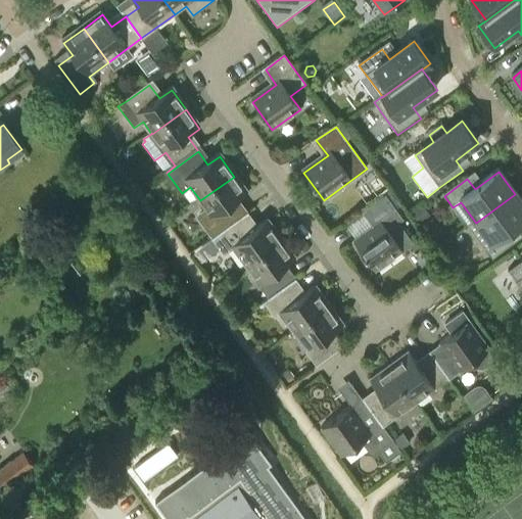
[(247,195),(234,177),(200,200),(206,210),(199,217),(216,240),(246,218),(236,203),(247,195)]
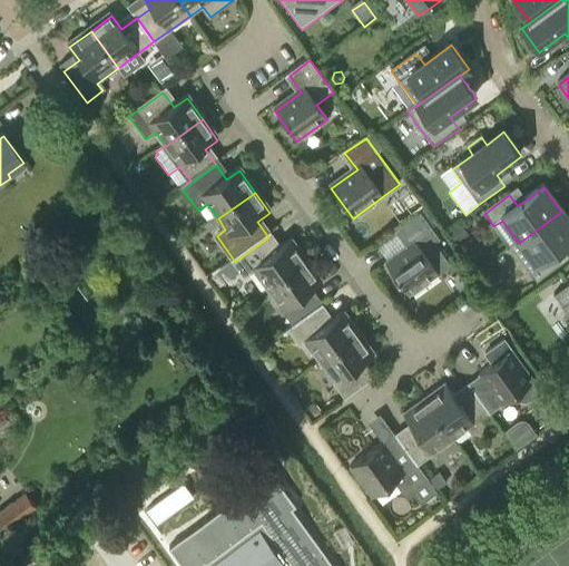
[(518,242),(510,249),(537,285),(561,267),(553,255),(568,244),(568,222),(561,212),(519,243),(518,242)]
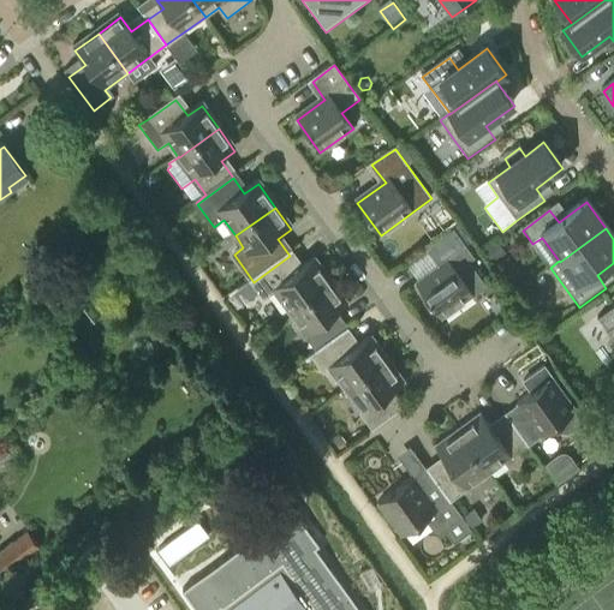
[(466,262),(472,257),(454,231),(431,247),(446,267),(417,287),(440,318),(474,295),(472,294),(486,286),(475,271),(474,273),(466,262)]
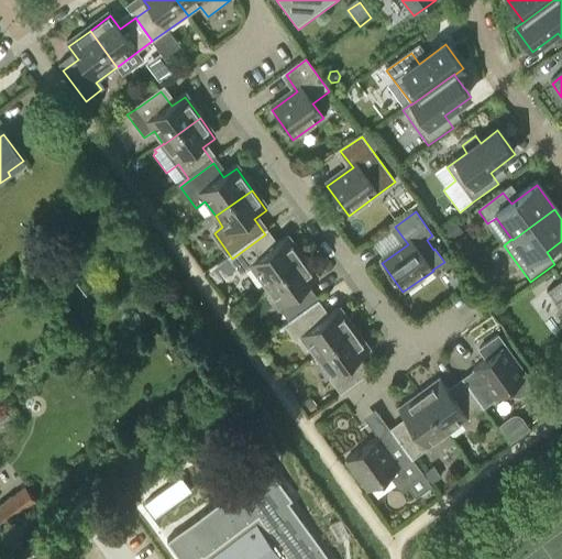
[(451,244),(463,236),(455,225),(443,233),(451,244)]
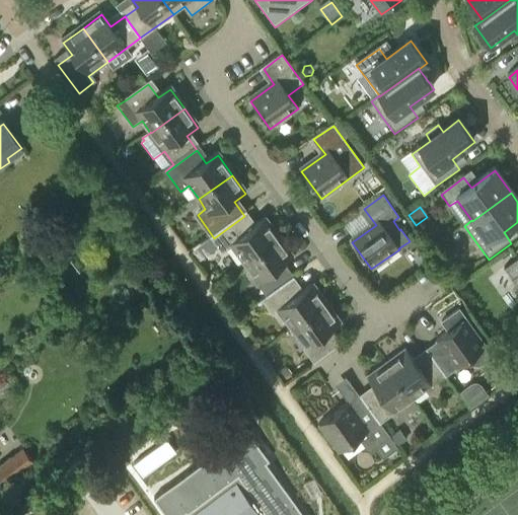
[(232,245),(246,265),(280,240),(265,221),(253,229),(244,216),(214,238),(224,251),(232,245)]
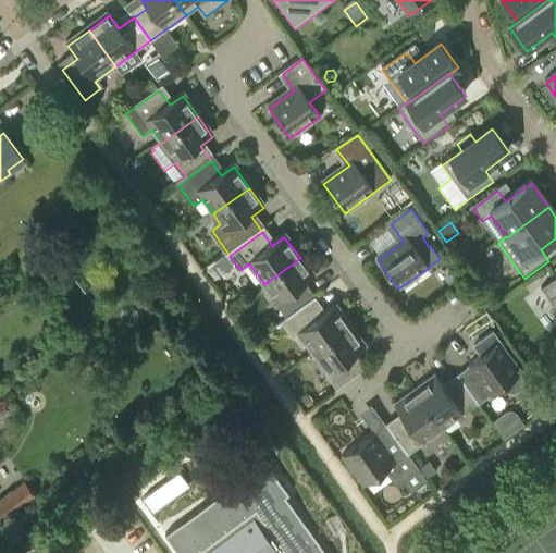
[(314,279),(300,258),(264,284),(289,320),(313,304),(303,287),(314,279)]
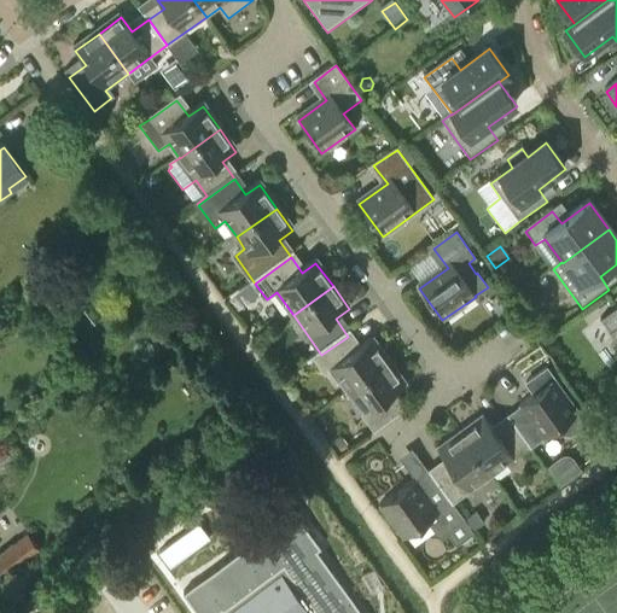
[(240,293),(230,302),(238,314),(249,305),(240,293)]
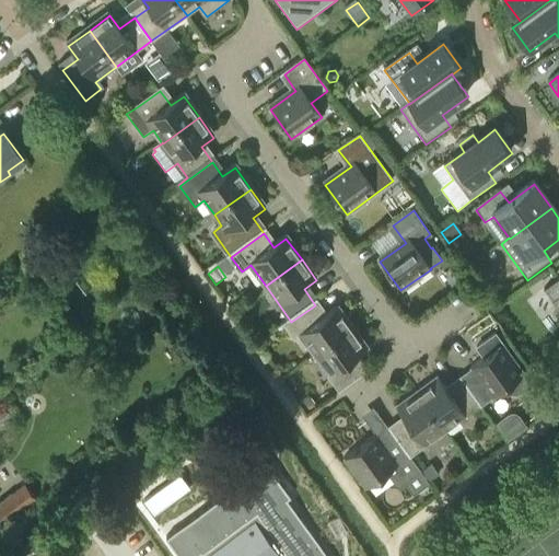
[(558,281),(545,292),(558,312),(558,281)]
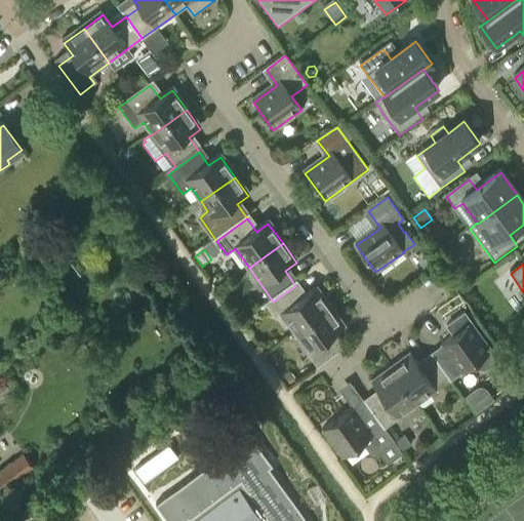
[(10,279),(17,288),(31,279),(24,269),(10,279)]
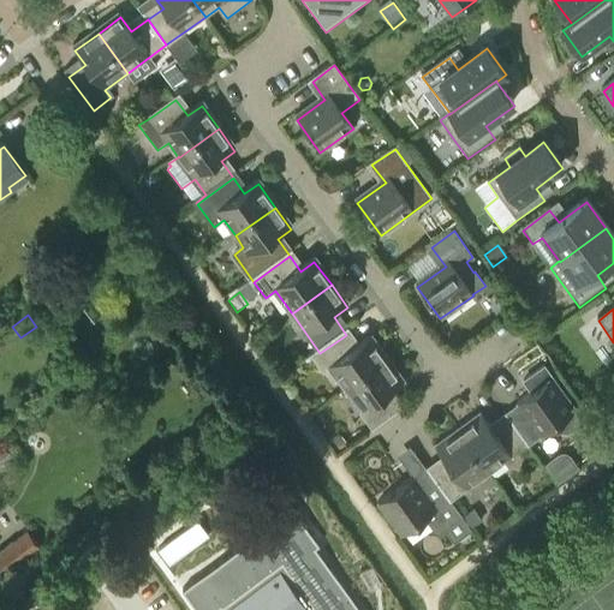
[(320,353),(347,393),(388,364),(370,340),(357,350),(346,335),(320,353)]
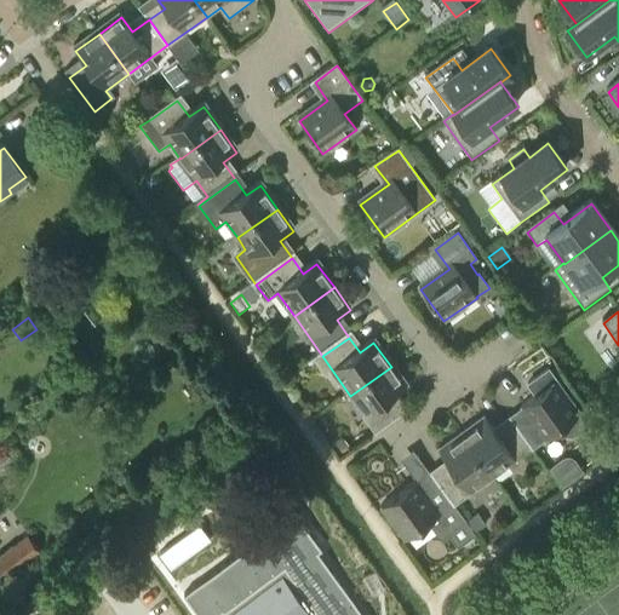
[(407,389),(391,367),(350,396),(378,434),(406,415),(394,398),(407,389)]
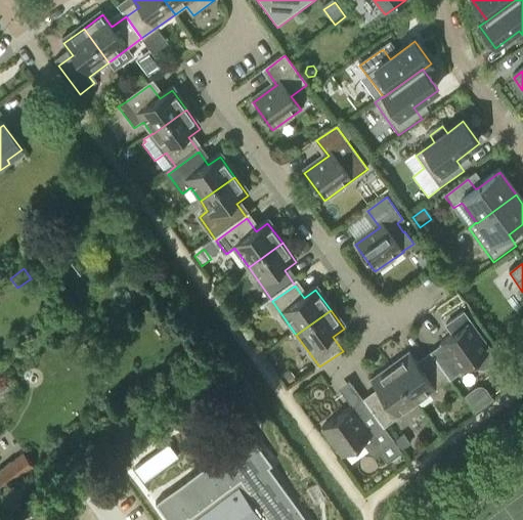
[(461,374),(471,367),(473,370),(478,373),(481,373),(483,373),(486,372),(488,371),(491,367),(492,365),(493,361),(492,356),(490,353),(463,315),(446,328),(453,337),(440,345),(430,352),(448,380),(449,381),(460,373),(461,374)]
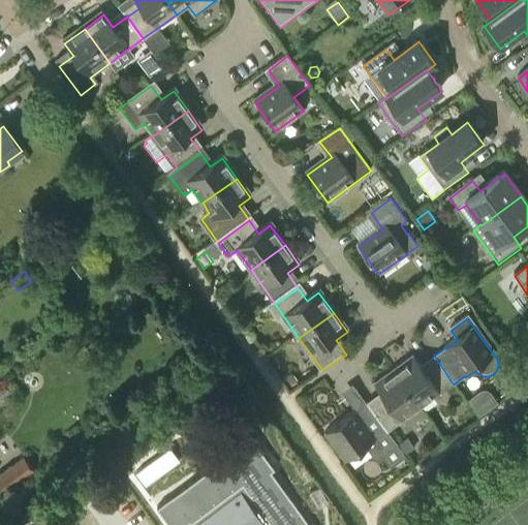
[(453,383),(434,356),(424,362),(413,353),(391,370),(420,408),(453,383)]
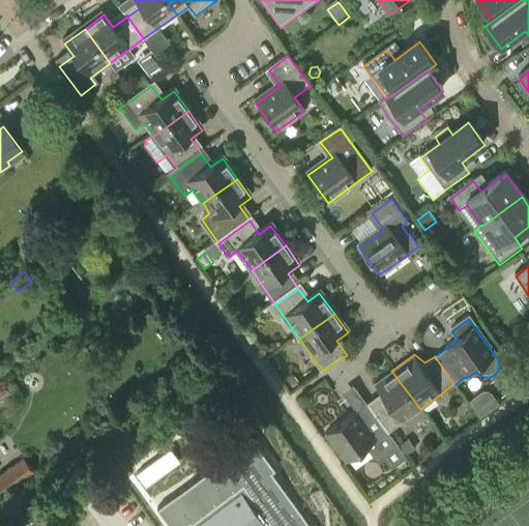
[(387,432),(420,409),(391,371),(375,386),(381,392),(368,403),(387,432)]
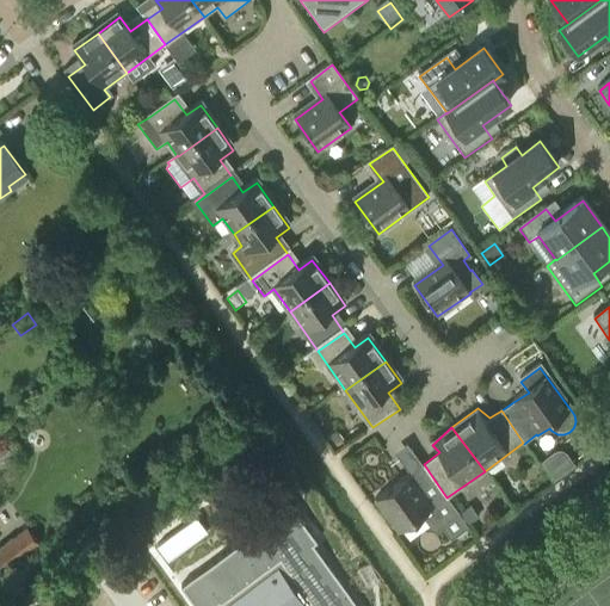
[(334,453),(344,446),(336,436),(326,441),(334,453)]
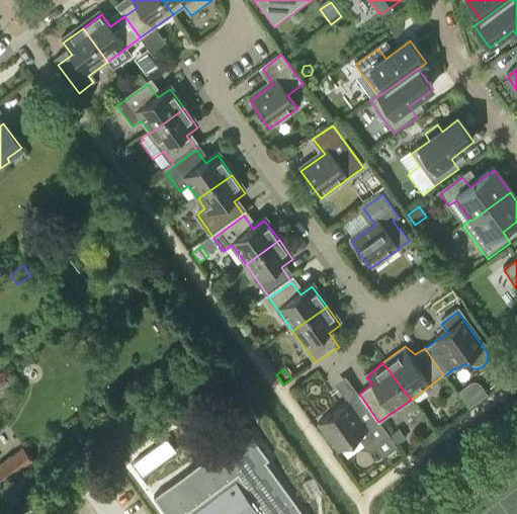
[(378,422),(359,394),(346,375),(335,382),(348,401),(319,423),(340,452),(360,438),(371,454),(376,451),(383,460),(388,457),(389,459),(397,453),(396,452),(398,450),(397,447),(390,438),(378,422)]
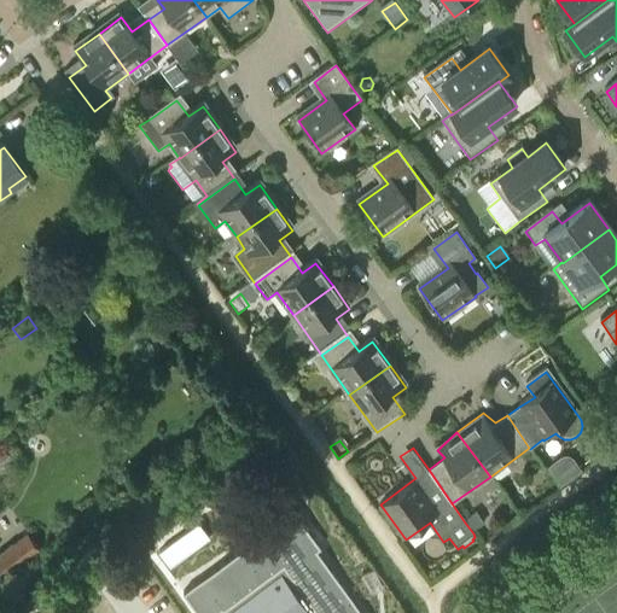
[(551,471),(564,488),(583,474),(576,465),(565,473),(559,465),(551,471)]
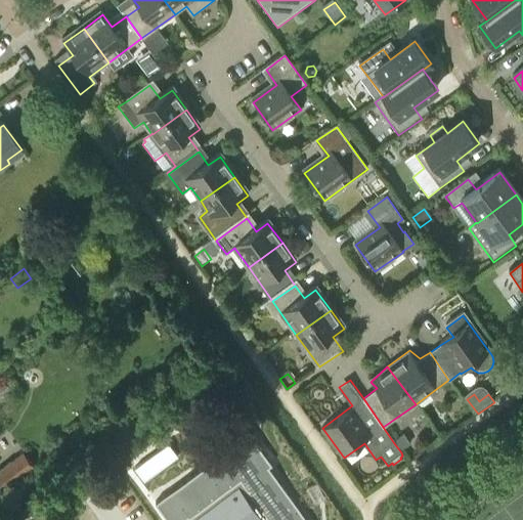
[(219,460),(156,506),(165,519),(304,519),(269,471),(272,468),(248,434),(217,457),(219,460)]
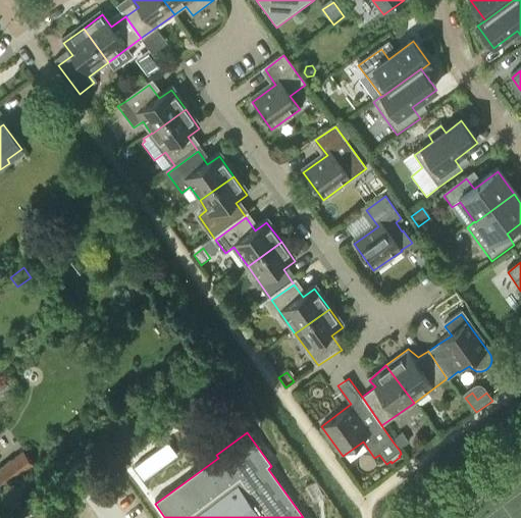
[(393,442),(400,451),(409,444),(403,434),(393,442)]
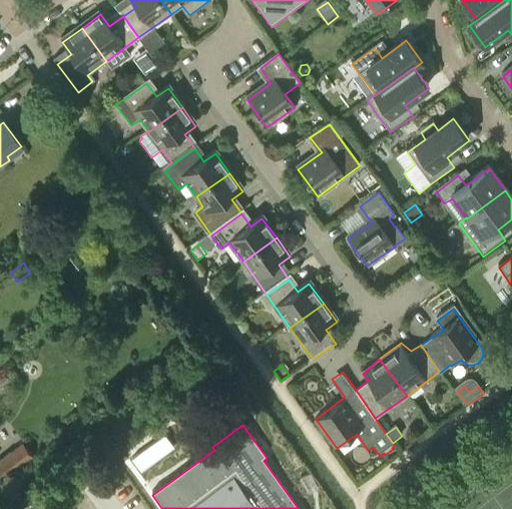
[(24,446),(0,465),(0,474),(5,481),(33,459),(24,446)]
